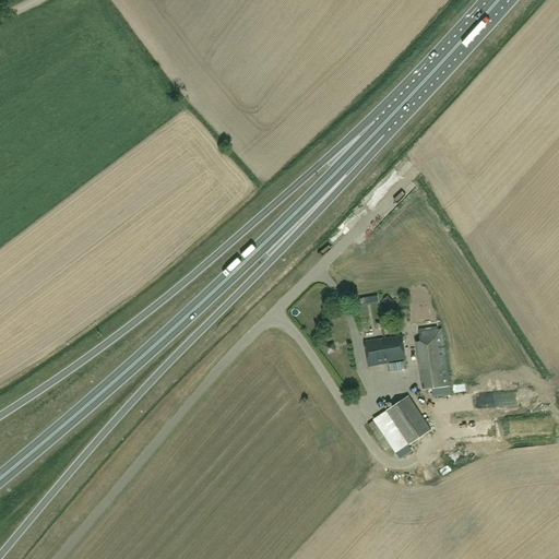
[(424,390),(450,387),(442,329),(419,332),(420,341),(416,342),(424,390)]
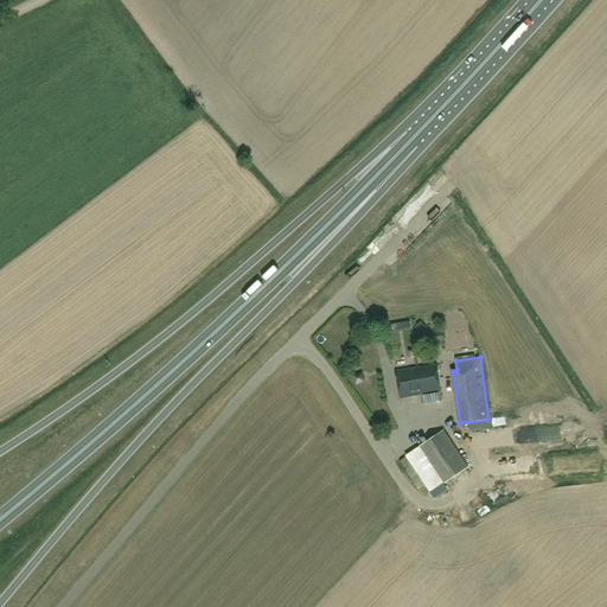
[(401,397),(441,391),(436,364),(415,368),(415,369),(396,371),(401,397)]
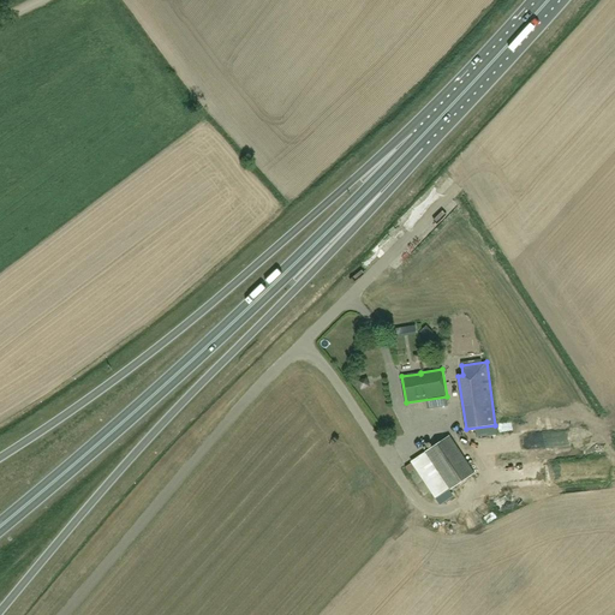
[(515,421),(508,433),(515,437),(524,425),(515,421)]
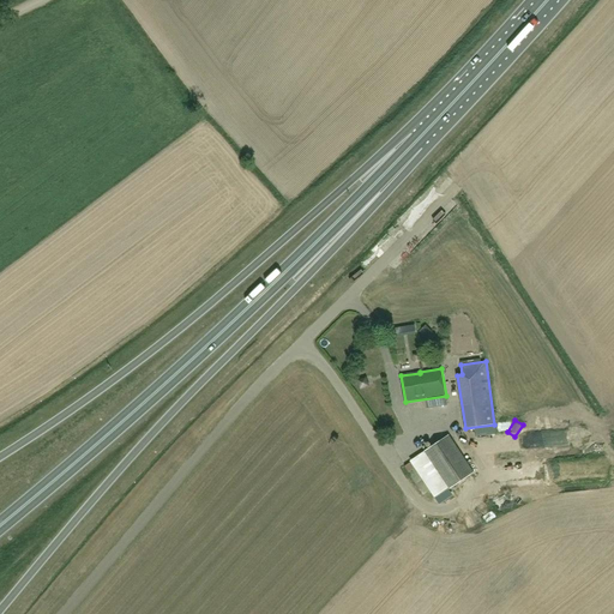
[(447,488),(473,471),(447,434),(422,451),(447,488)]
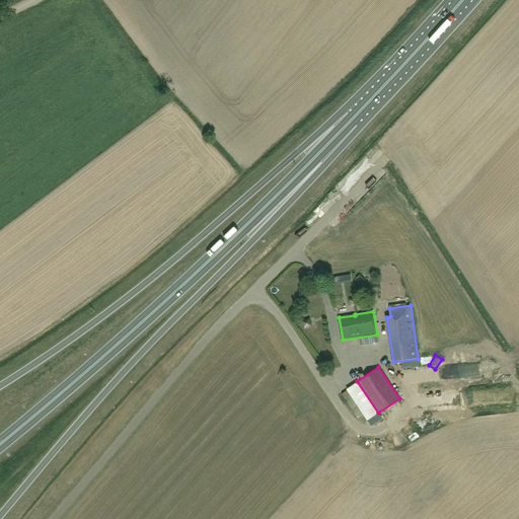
[(362,391),(353,397),(363,414),(373,406),(362,391)]
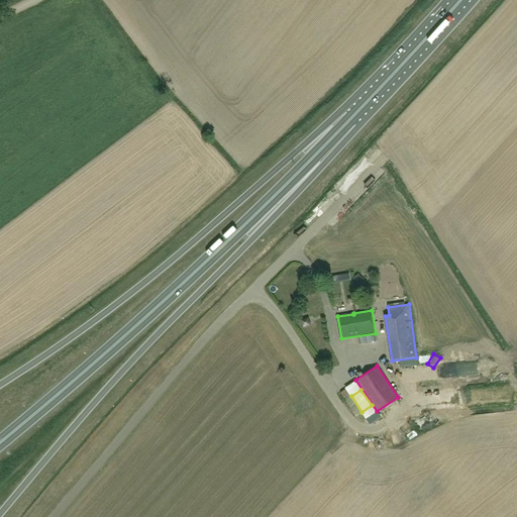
All buildings are outlined.
